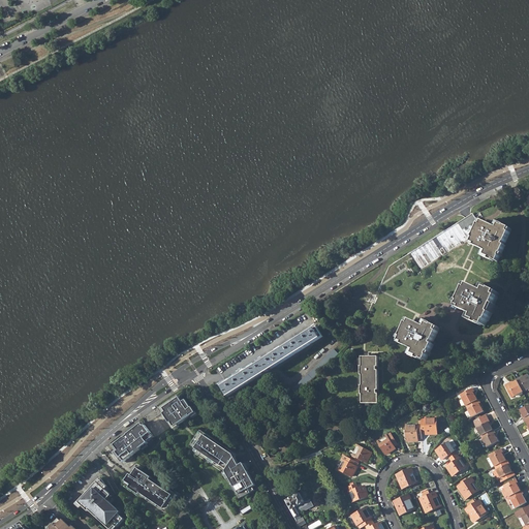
[(43,3),(32,9),(36,17),(48,10),(43,3)]
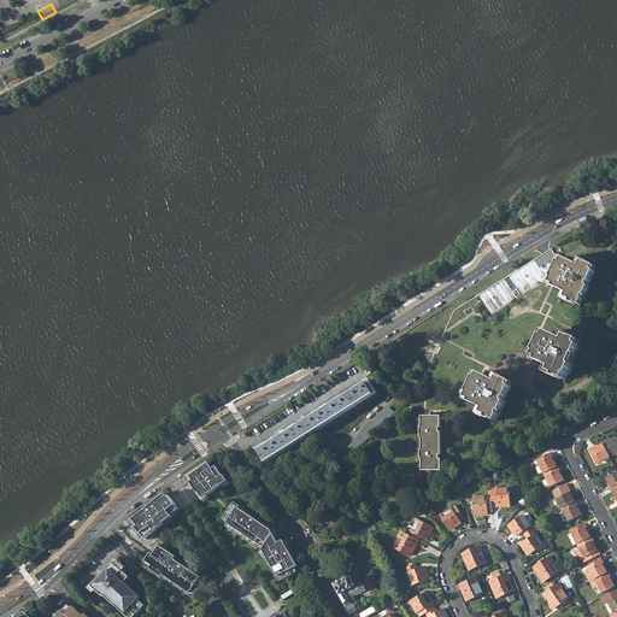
[(423,380),(444,389),(459,353),(470,358),(472,352),(463,346),(474,321),(483,317),(476,304),(506,287),(513,297),(519,294),(515,286),(522,282),(530,276),(545,266),(551,270),(557,258),(552,250),(547,253),(456,311),(423,380)]
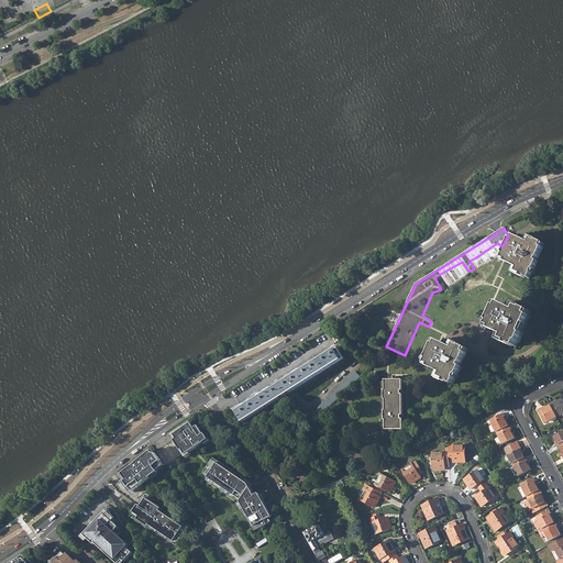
[(517,242),(510,239),(504,253),(505,254),(503,258),(506,261),(506,262),(519,268),(517,272),(521,274),(520,276),(526,278),(526,277),(530,279),(532,274),(533,269),(534,271),(539,262),(537,261),(538,258),(543,247),(541,247),(543,243),(538,241),(537,241),(532,239),(530,243),(522,240),(521,241),(518,239),(517,242)]
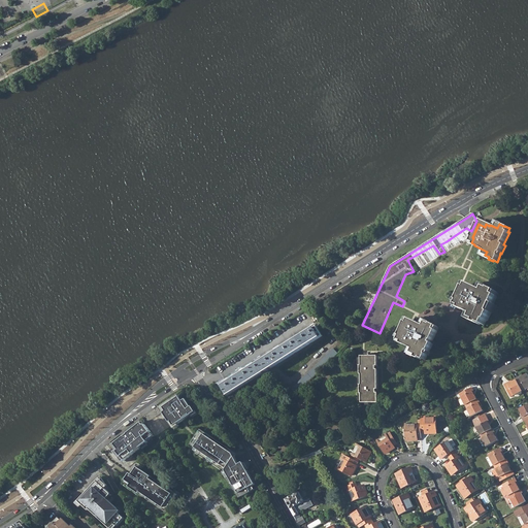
[(467,289),(466,288),(460,302),(459,306),(462,307),(461,309),(473,316),(471,319),(476,321),(475,323),(480,325),(481,324),(484,326),(487,321),(488,322),(495,305),(494,304),(498,297),(496,296),(497,292),(492,290),(491,290),(486,288),(485,292),(477,289),(476,290),(474,289),(474,288),(469,285),(467,289)]
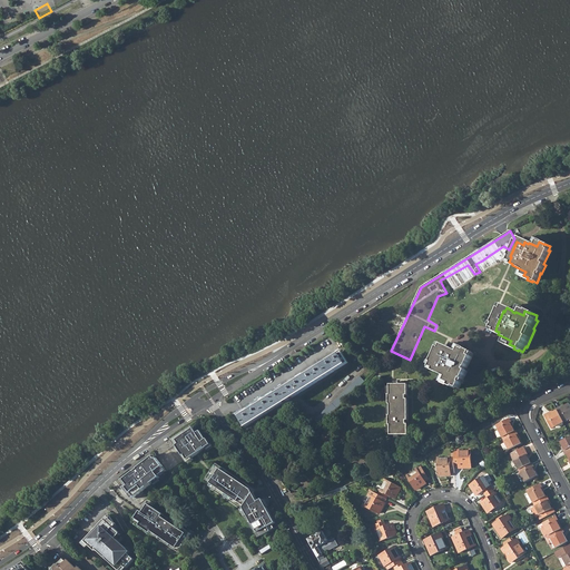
[(442,350),(440,349),(432,363),(433,364),(431,367),(435,370),(434,372),(448,379),(445,382),(451,384),(450,386),(454,389),(455,387),(459,390),(462,384),(461,383),(463,380),(464,381),(468,372),(465,371),(467,369),(468,369),(473,357),(471,356),(472,353),(467,351),(461,349),(459,353),(452,349),(451,350),(449,349),(449,347),(443,345),(442,350)]
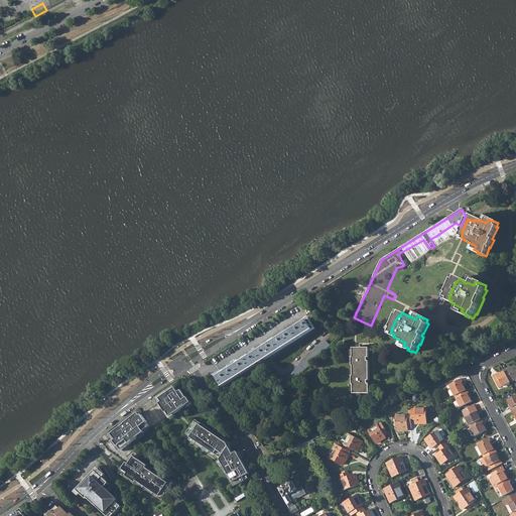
[(308,318),(216,378),(222,387),(314,328),(308,318)]
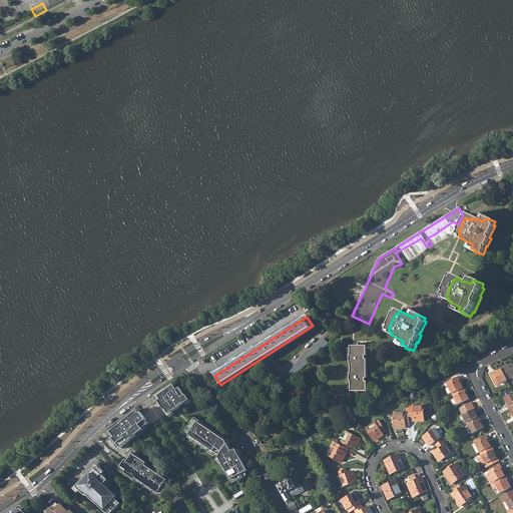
[(324,339),(278,383),(283,388),(329,344),(324,339)]
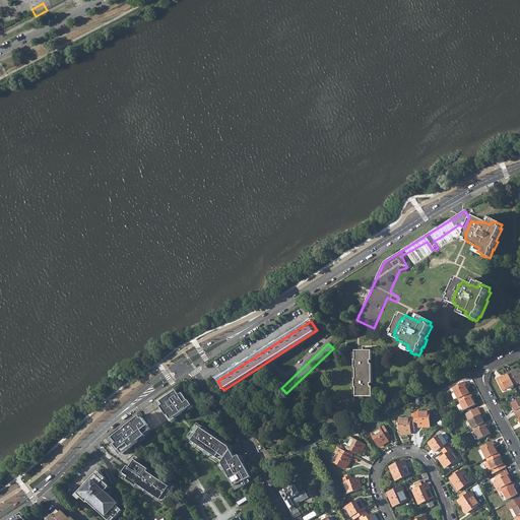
[(372,350),(355,351),(355,360),(354,360),(354,388),(355,388),(355,397),(372,397),(372,350)]
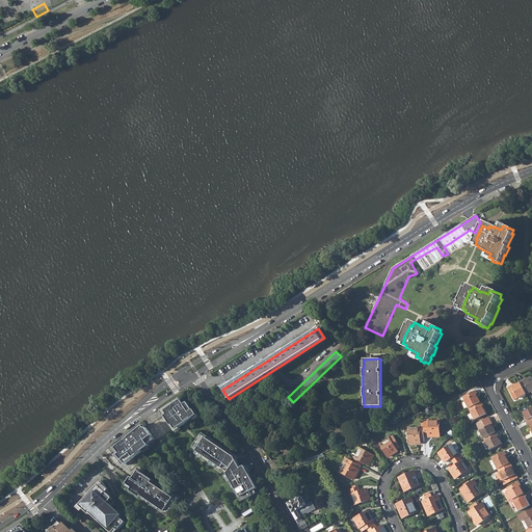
[(523,379),(520,381),(520,382),(526,394),(531,391),(531,377),(531,376),(527,379),(524,380),(523,379)]
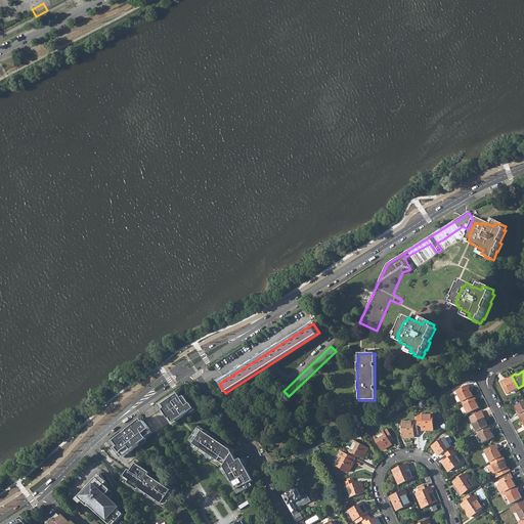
[(504,380),(500,382),(507,394),(518,388),(512,377),(508,379),(505,381),(504,380)]
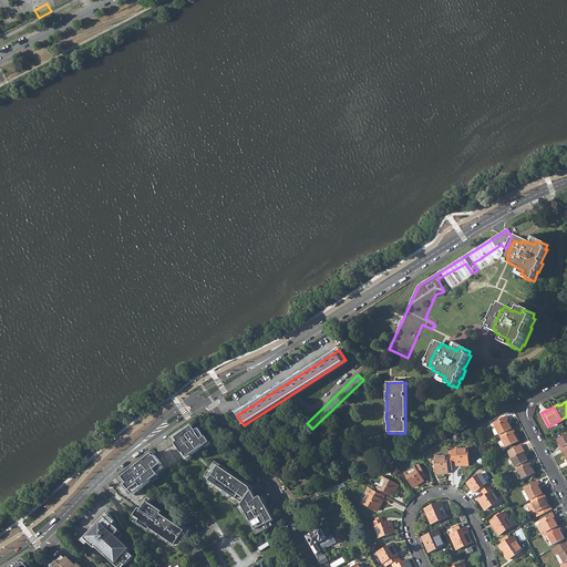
[(506,416),(493,423),(500,435),(512,429),(509,424),(507,421),(508,420),(506,416)]
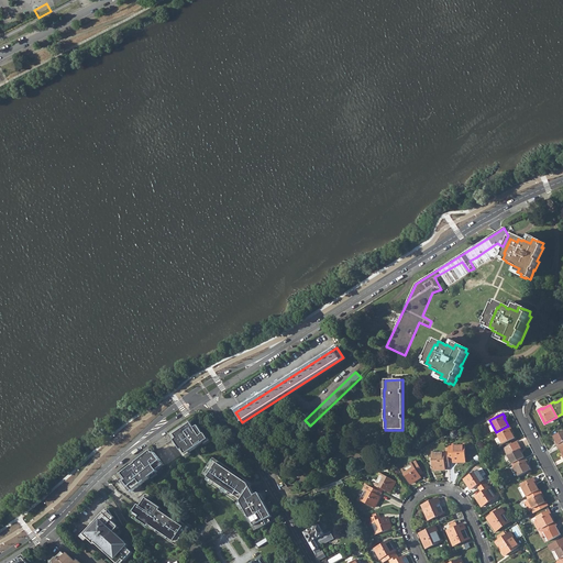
[(178,438),(175,440),(181,451),(184,450),(186,454),(209,439),(206,433),(205,434),(199,426),(196,428),(192,422),(175,434),(178,438)]
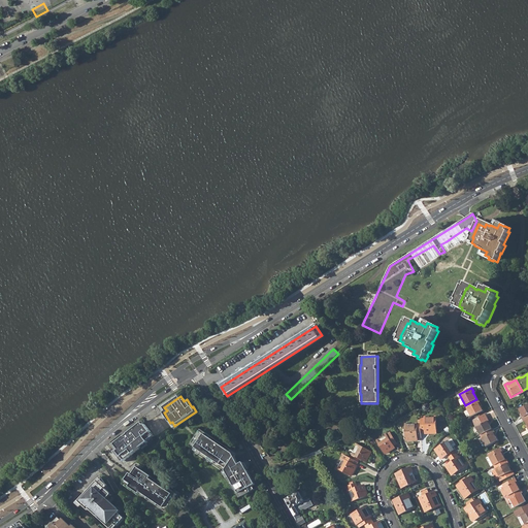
[(303,398),(297,406),(302,410),(308,402),(303,398)]
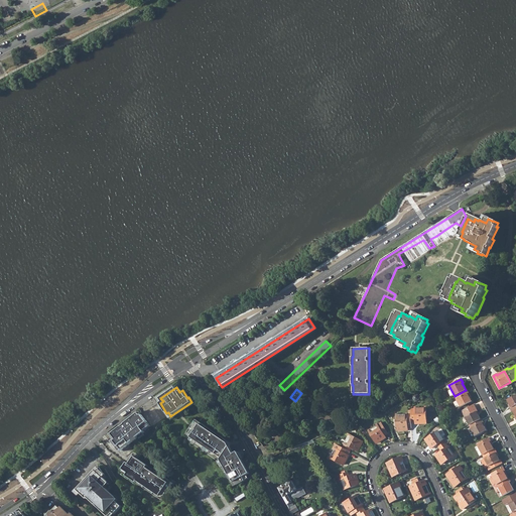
[(466,390),(455,396),(461,407),(472,401),(470,397),(468,394),(469,393),(467,390),(466,390)]
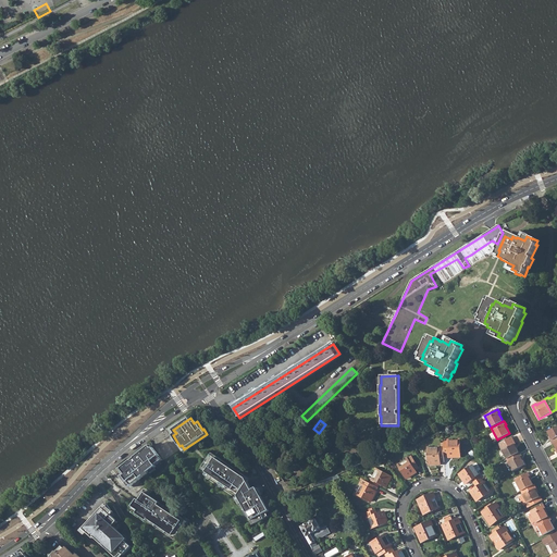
[(556,426),(547,432),(549,436),(552,440),(551,441),(553,444),(554,444),(556,442),(556,426)]
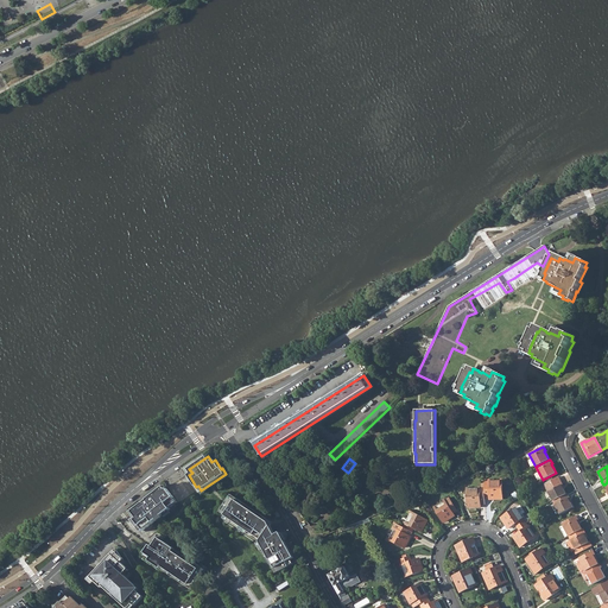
[(544,485),(553,501),(567,494),(563,489),(562,486),(563,485),(558,476),(544,485)]
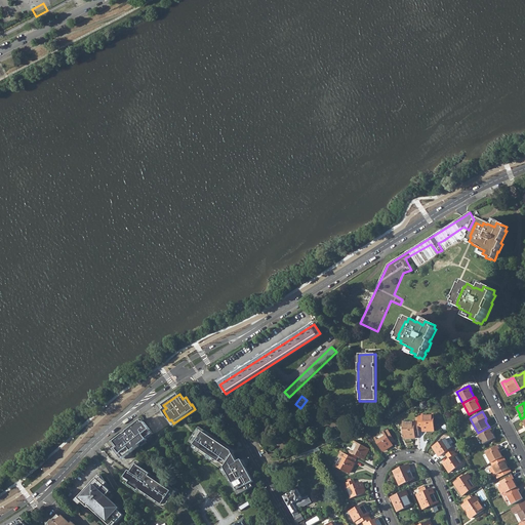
[(276,414),(266,425),(268,427),(276,435),(286,425),(276,414)]
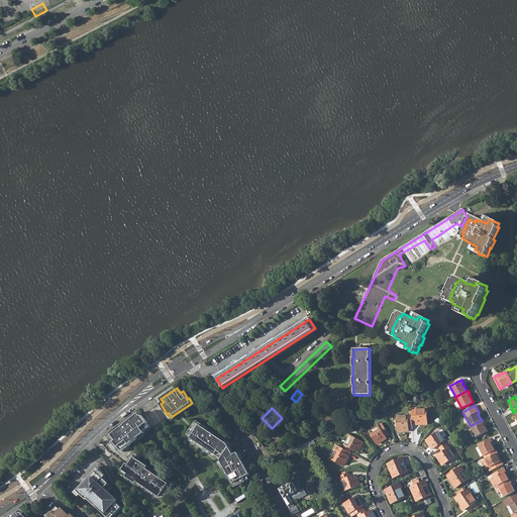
[(412,411),(412,415),(412,424),(422,424),(423,425),(426,425),(427,424),(427,409),(416,409),(416,410),(412,410),(412,411)]
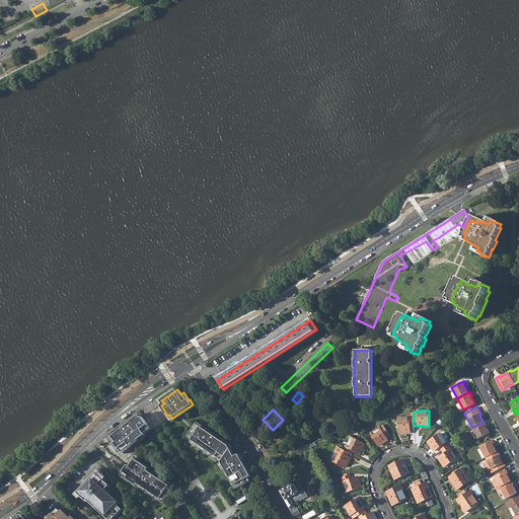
[(142,418),(140,416),(126,427),(123,430),(123,429),(113,437),(118,442),(116,444),(123,453),(145,434),(150,430),(149,427),(150,426),(143,417),(142,418)]
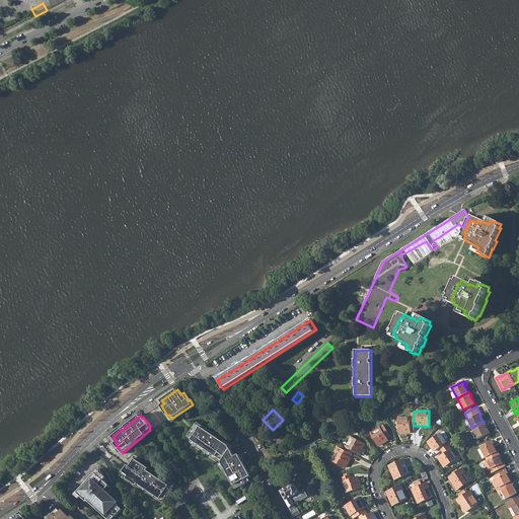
[(411,418),(398,418),(399,433),(411,432),(411,431),(415,431),(414,426),(414,417),(411,418)]
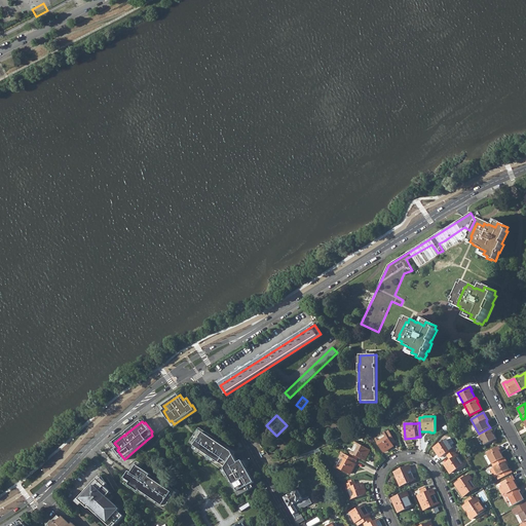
[(225,444),(200,427),(191,443),(195,446),(194,448),(224,468),(224,471),(238,495),(254,487),(252,484),(254,482),(242,461),(238,463),(234,455),(236,452),(230,448),(225,448),(225,444)]
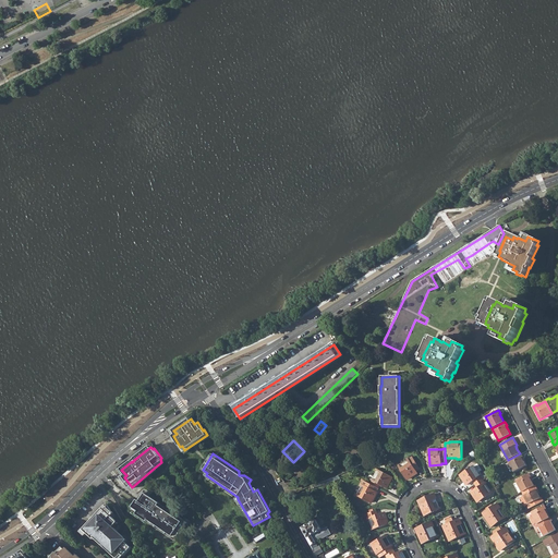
[(282,456),(291,464),(293,462),(284,453),(282,456)]
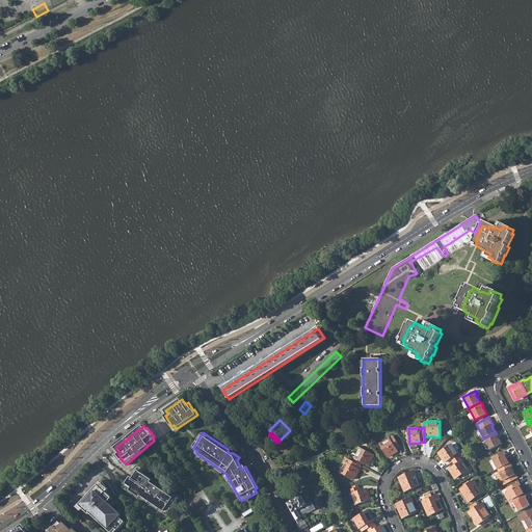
[(496,432),(484,439),(489,450),(501,444),(499,440),(497,436),(498,435),(497,432),(496,432)]
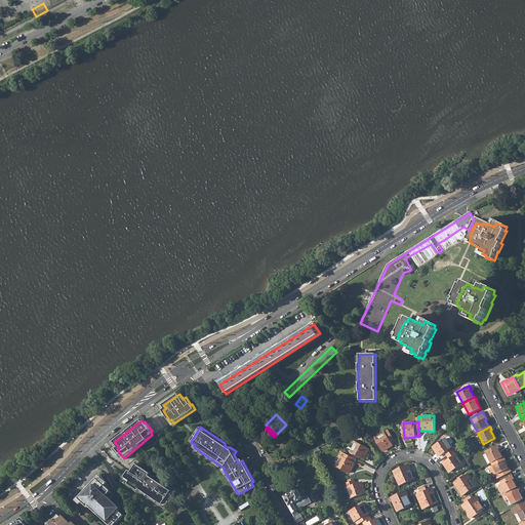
[(388,430),(374,437),(382,450),(393,444),(392,443),(395,441),(388,430)]
